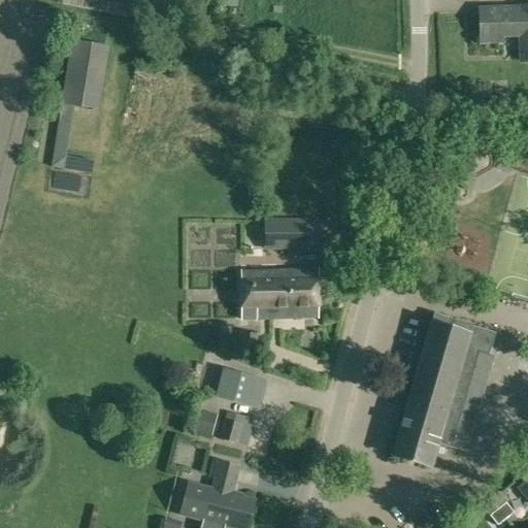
[(527,63),(527,0),(526,0),(527,7),(480,9),(480,37),(518,36),(519,64),(527,63)]
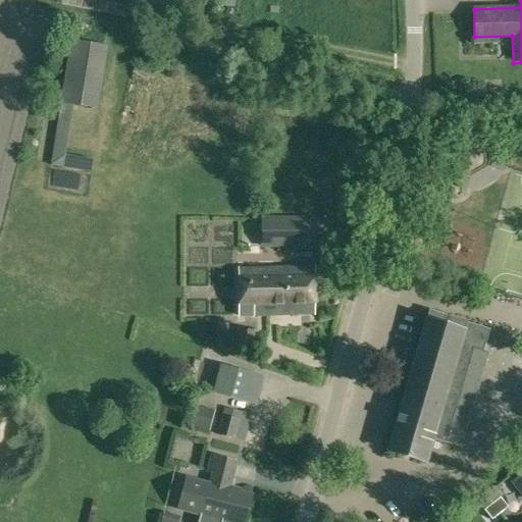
[(97,110),(107,46),(70,40),(60,104),(97,110)]
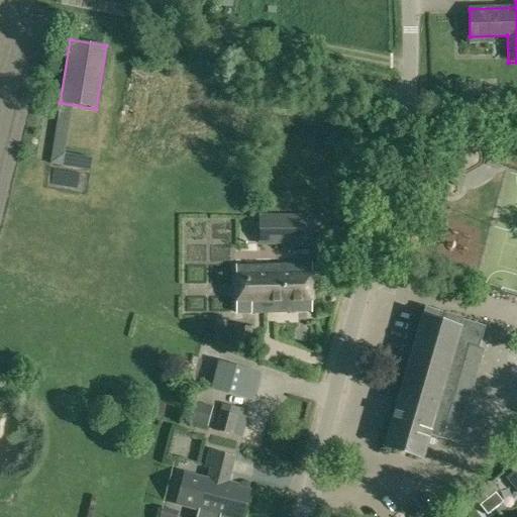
[(276,216),(276,244),(312,244),(312,216),(276,216)]
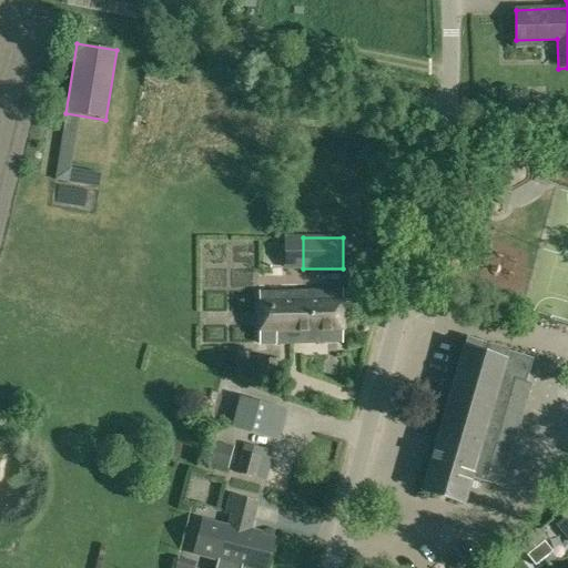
[(261,293),(260,344),(342,342),(343,290),(261,293)]
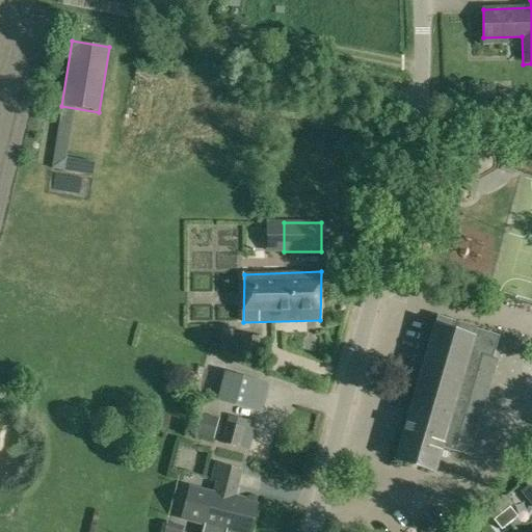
[(475,327),(440,317),(435,327),(434,327),(396,458),(435,470),(442,447),(471,455),(496,366),(490,365),(499,336),(475,328),(475,327)]
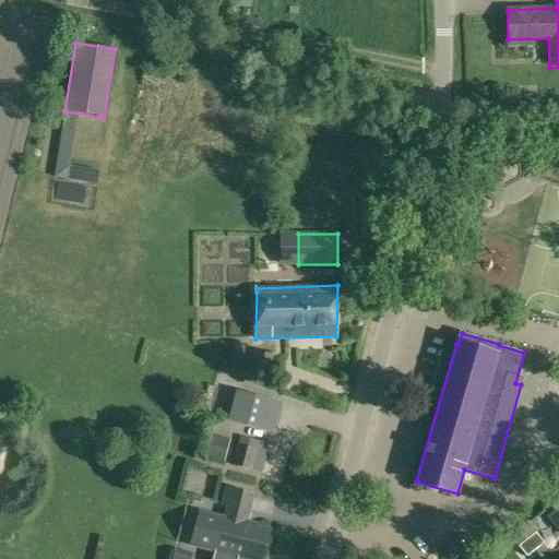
[(273,402),(236,392),(229,419),(265,429),(273,402)]
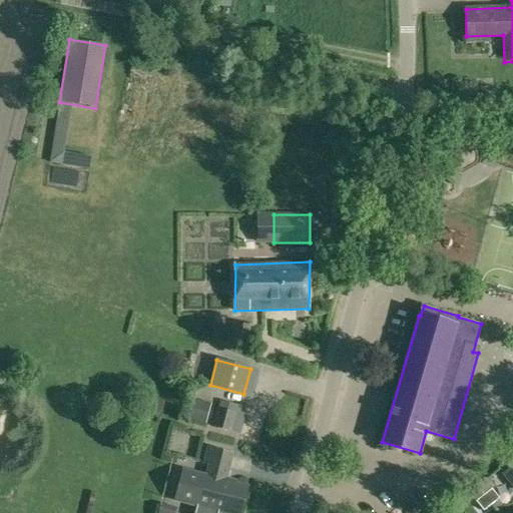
[(187,418),(205,423),(211,403),(192,398),(187,418)]
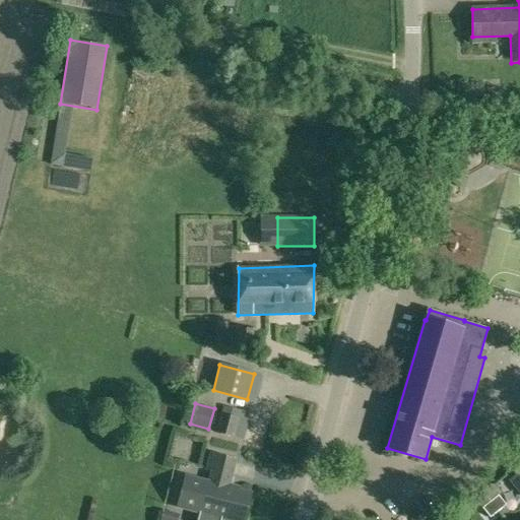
[(215,432),(244,440),(252,411),(223,404),(215,432)]
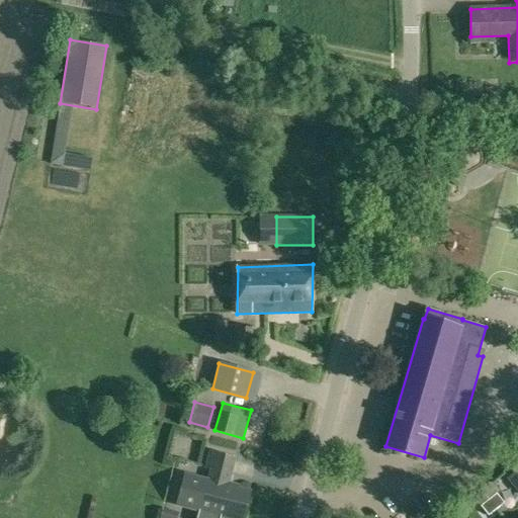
[(238,485),(230,483),(236,457),(208,450),(203,468),(208,469),(206,480),(184,473),(176,506),(198,511),(196,517),(221,517),(225,517),(242,517),(249,491),(237,488),(238,485)]
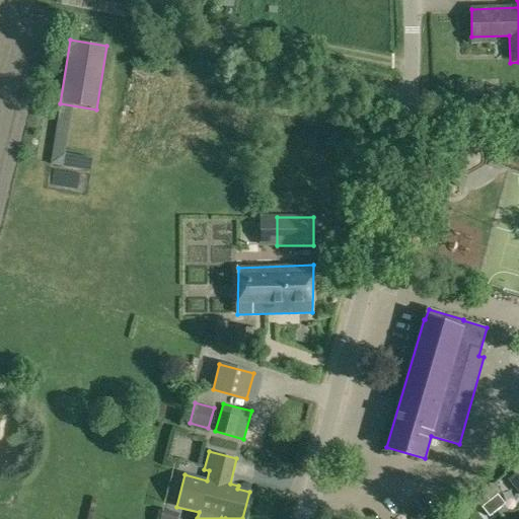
[(518,463),(504,474),(518,493),(518,463)]
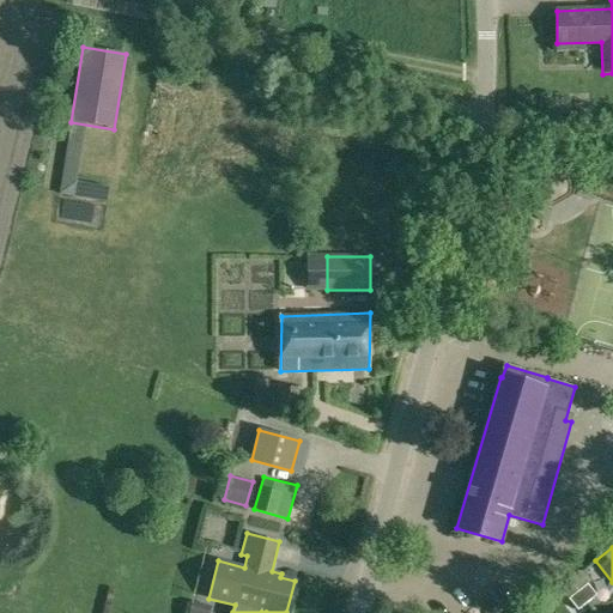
[(578,592),(587,602),(596,595),(588,584),(578,592)]
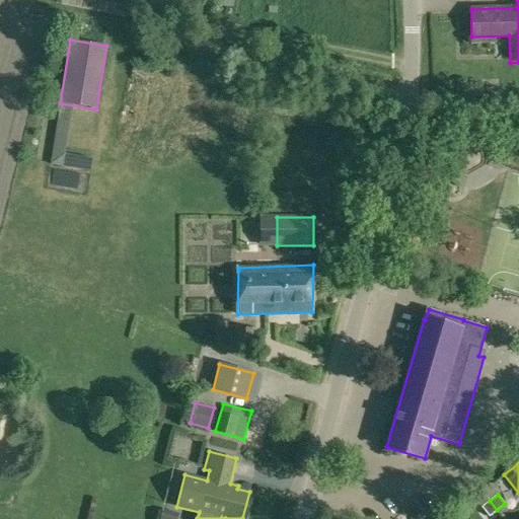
[(490,516),(497,510),(490,501),(482,507),(490,516)]
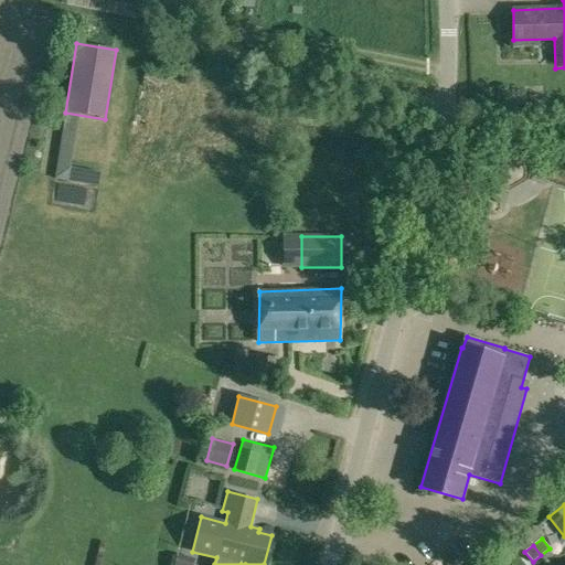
[(511,562),(513,564),(532,564),(522,553),(511,562)]
